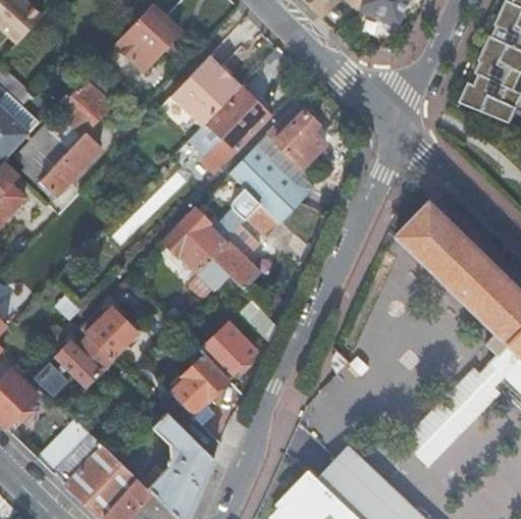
[(0,0),(0,28),(17,43),(43,14),(25,0),(0,0)]
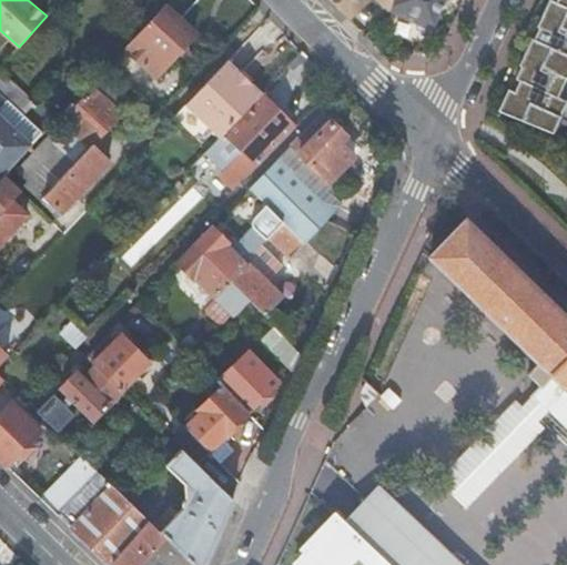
[(333,0),(350,17),(365,0),(380,0),(390,9),(391,8),(394,0),(333,0)]
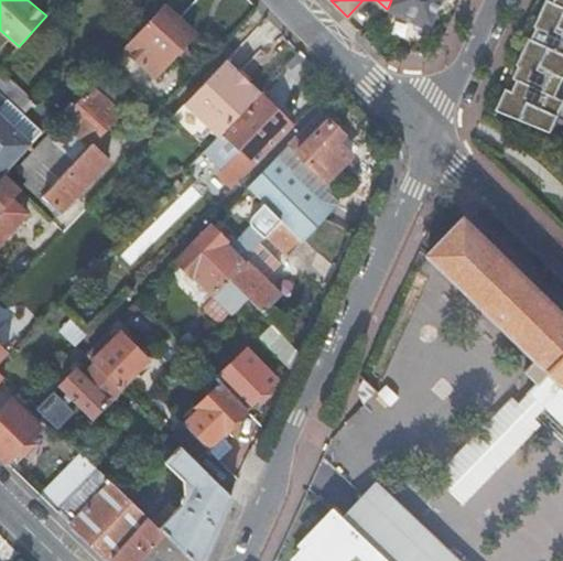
[(391,0),(388,8),(429,27),(442,0),(391,0)]
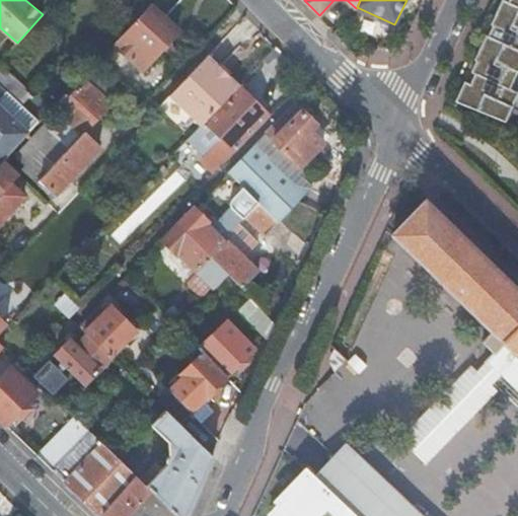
[(464,79),(455,99),(505,121),(517,92),(517,89),(510,86),(517,70),(517,0),(508,0),(502,0),(491,22),(493,23),(489,33),(487,32),(474,58),(476,59),(471,70),(475,72),(470,82),(464,79)]
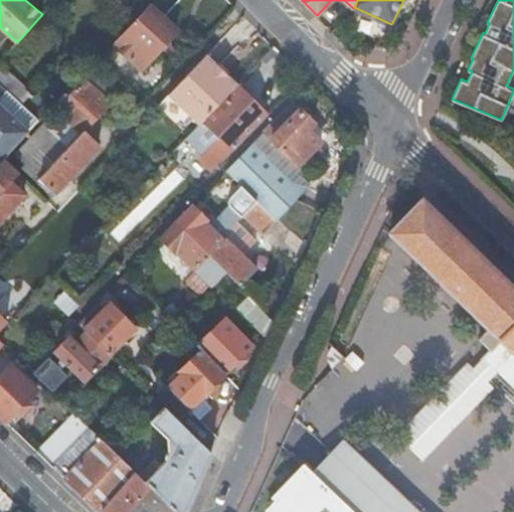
[(140,69),(151,57),(177,30),(151,6),(114,45),(140,69)]
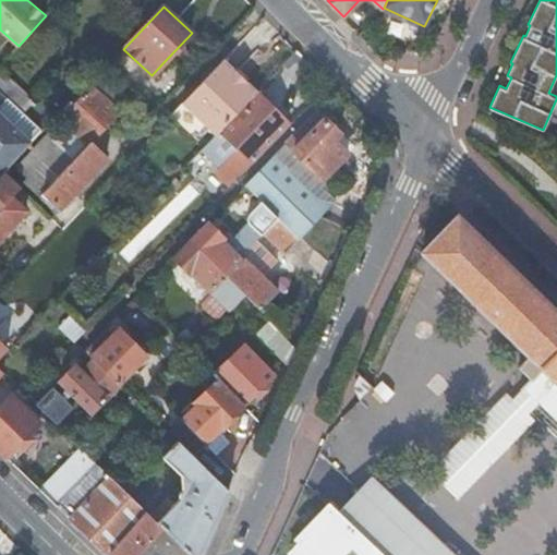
[(182,103),(216,134),(220,130),(257,92),(223,60),(182,103)]
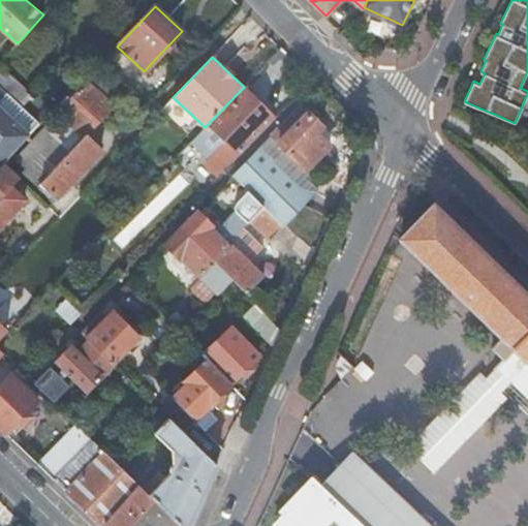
[(14,79),(0,64),(0,86),(3,90),(14,79)]
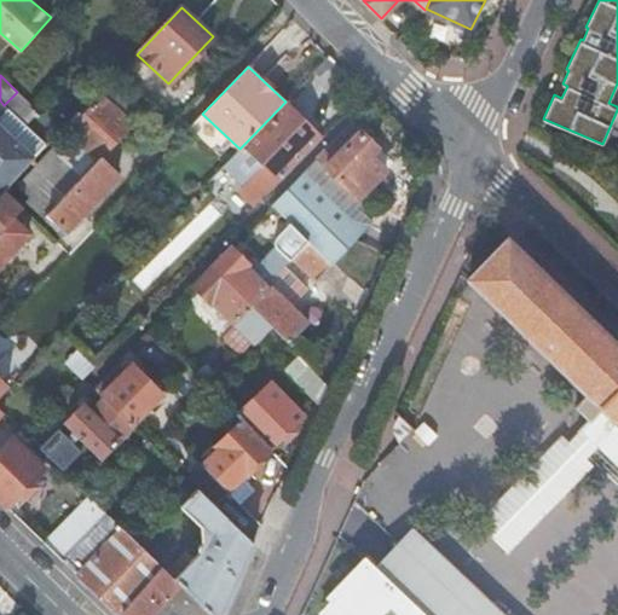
[(39,111),(17,92),(4,105),(7,108),(26,126),(39,111)]
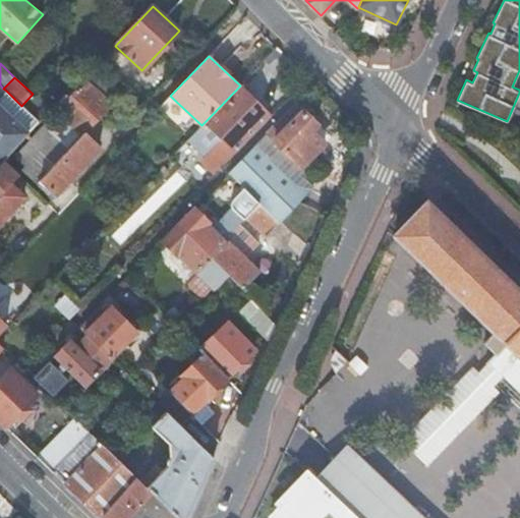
[(79,87),(74,82),(63,95),(68,99),(58,109),(69,119),(83,132),(84,133),(111,105),(84,80),(79,87)]
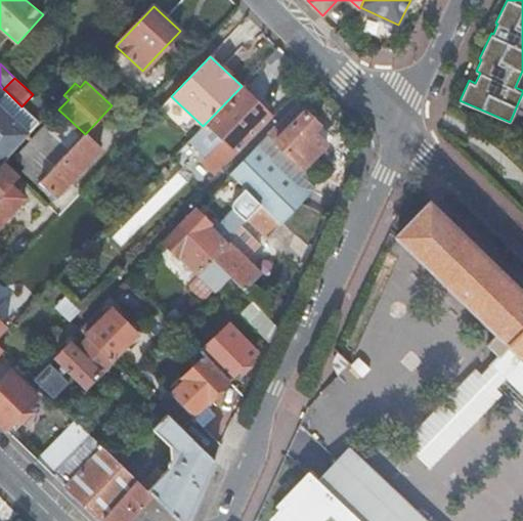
[(3,89),(0,85),(0,164),(4,161),(29,133),(0,106),(0,98),(6,91),(3,89)]
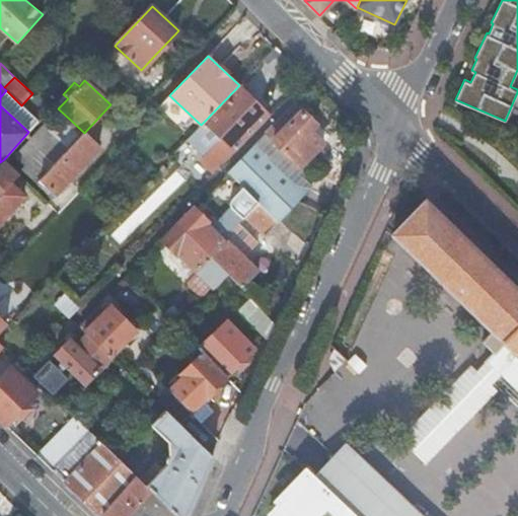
[(269,115),(239,85),(205,121),(201,125),(192,134),(189,137),(208,155),(203,160),(214,172),(220,166),(223,163),(237,149),(235,148),(269,115)]
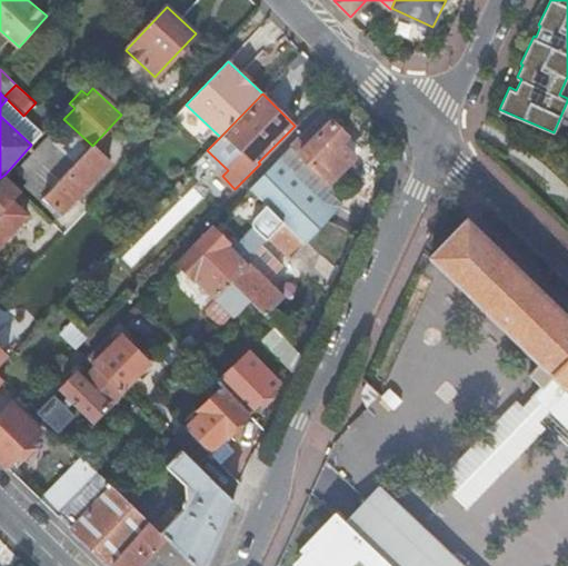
[(23,116),(7,99),(0,107),(0,116),(31,145),(42,132),(23,116)]
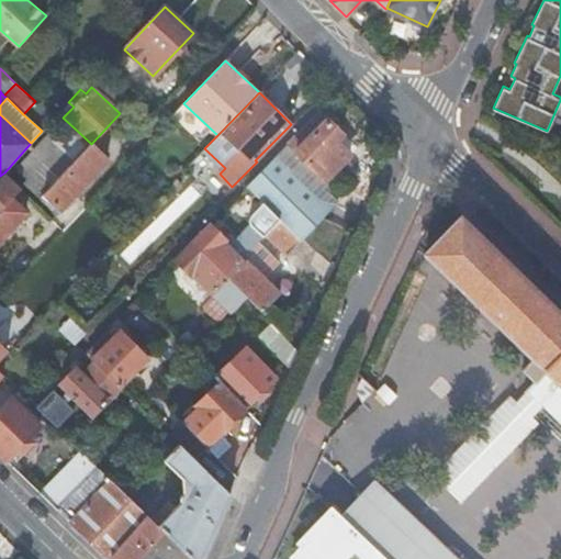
[(292,141),(289,145),(326,180),(360,146),(345,131),(343,133),(321,113),(314,119),(305,126),(299,134),(292,141)]
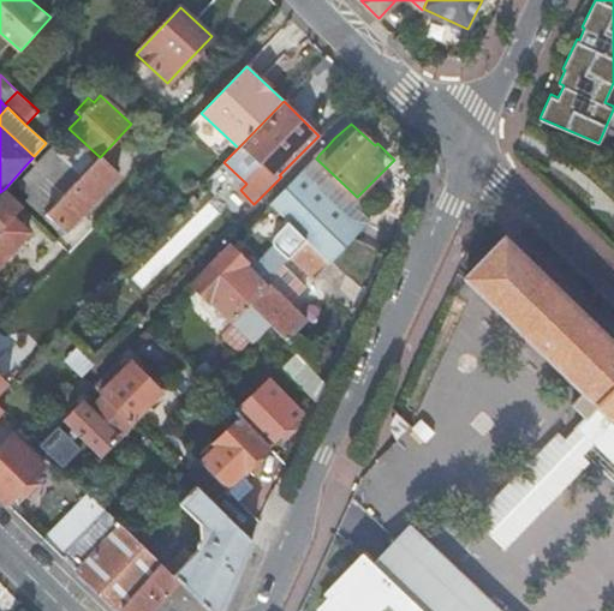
[(99,156),(82,141),(71,153),(66,159),(60,153),(54,147),(19,185),(31,197),(28,201),(43,215),(99,156)]
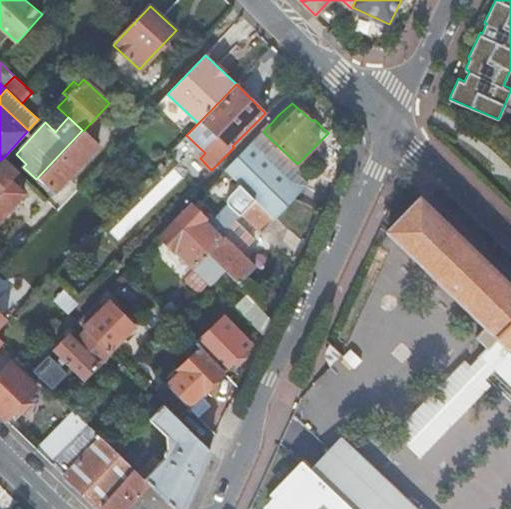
[(55,132),(59,127),(54,123),(50,127),(55,132)]
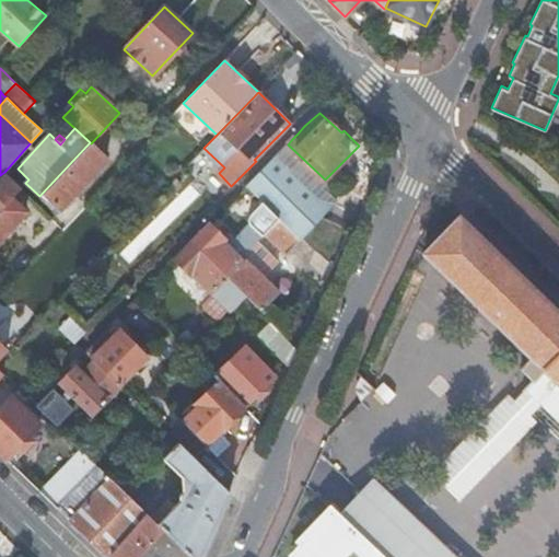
[(107,159),(91,143),(90,142),(39,196),(57,212),(107,159)]
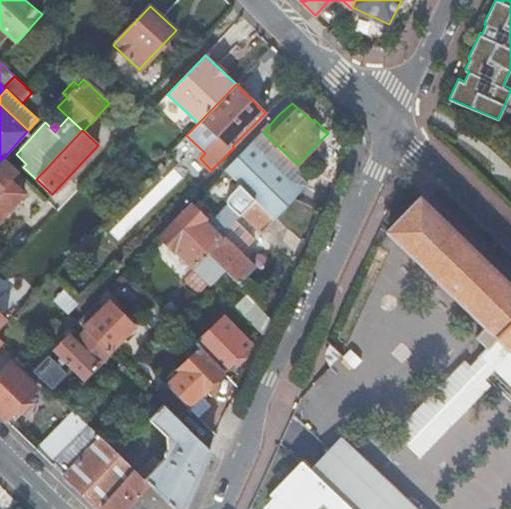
[(257,200),(275,217),(294,197),(310,181),(303,174),(305,171),(297,164),(263,132),(225,170),(249,192),(255,198),(257,200)]
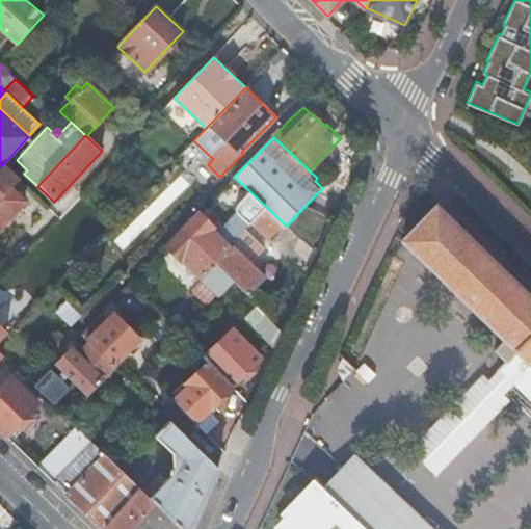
[(0,226),(24,201),(10,187),(19,178),(4,163),(0,166),(0,226)]
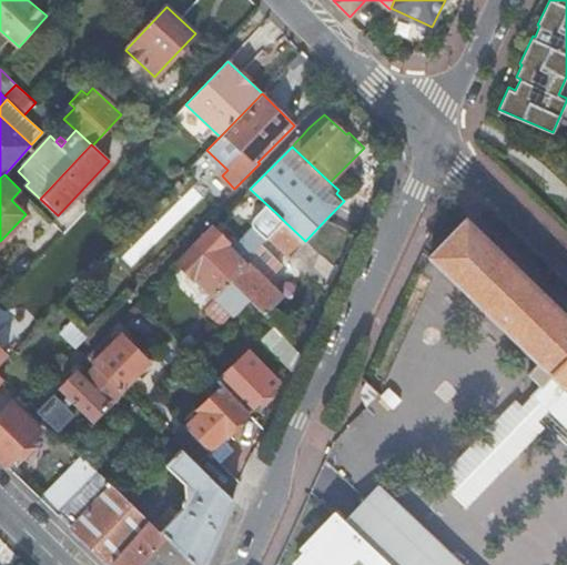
[(566,318),(466,219),(431,255),(538,361),(528,372),(540,383),(522,401),(524,403),(535,393),(549,409),(542,417),(566,442),(566,318)]
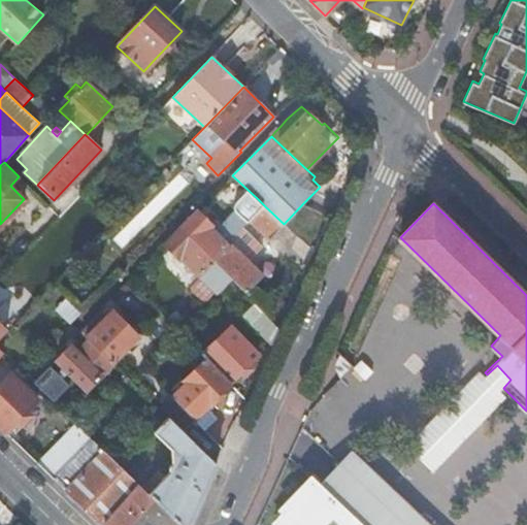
[(252,221),(269,239),(284,224),(265,206),(252,221)]
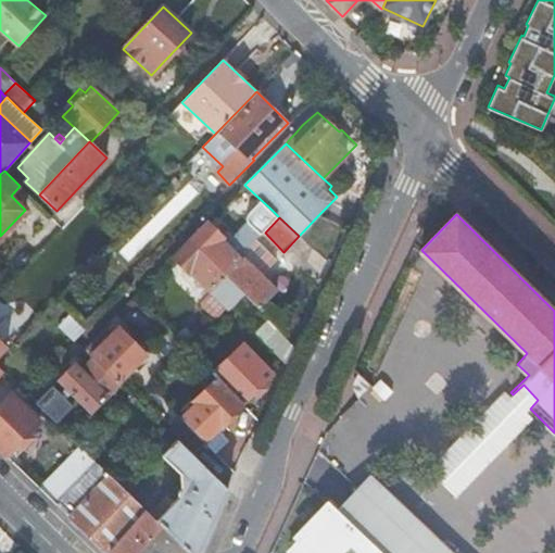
[(190,240),(225,274),(240,259),(228,246),(223,240),(225,238),(222,236),(207,222),(190,240)]
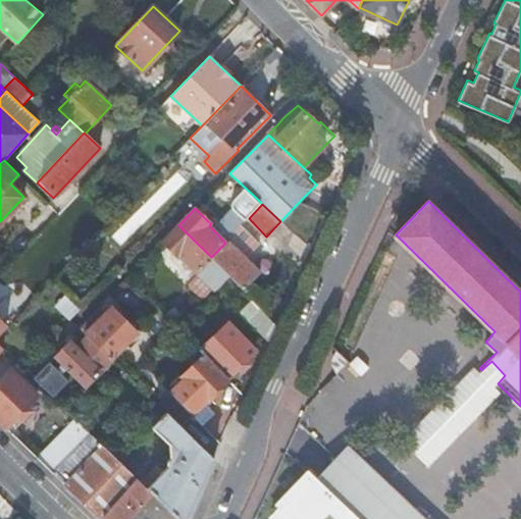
[(220,224),(214,230),(225,243),(227,241),(242,225),(249,218),(241,210),(233,209),(220,224)]
